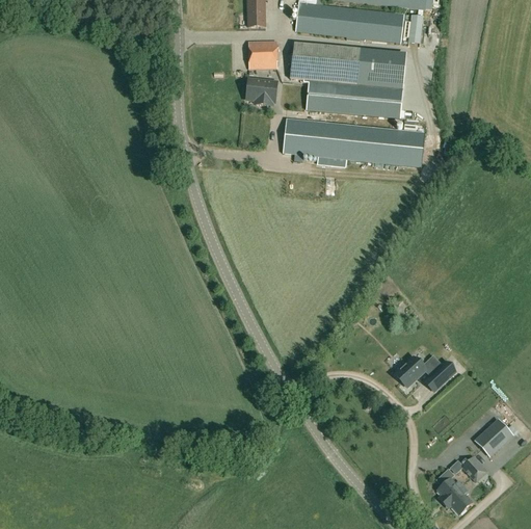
[(247,26),(264,26),(263,0),(246,0),(247,26)]
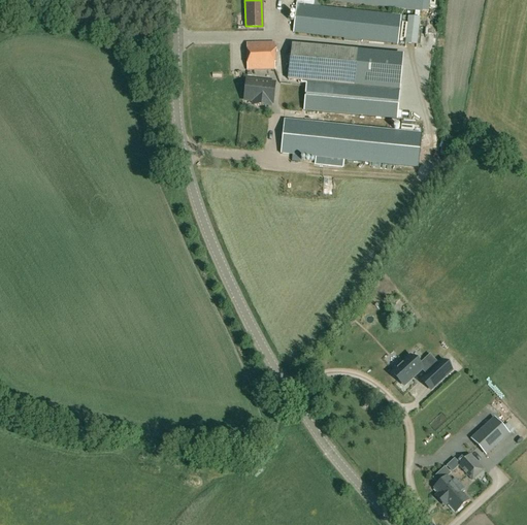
[(353,0),(421,7),(422,0),(295,0),(295,1),(292,30),(397,41),(400,12),(320,4),(320,0),(353,0)]
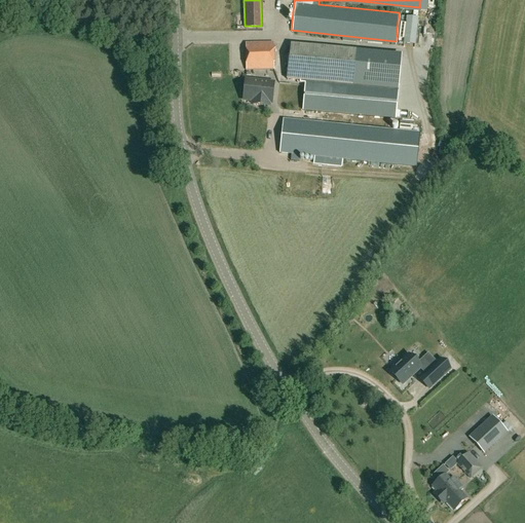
[(417,15),(406,14),(404,26),(416,27),(417,15)]
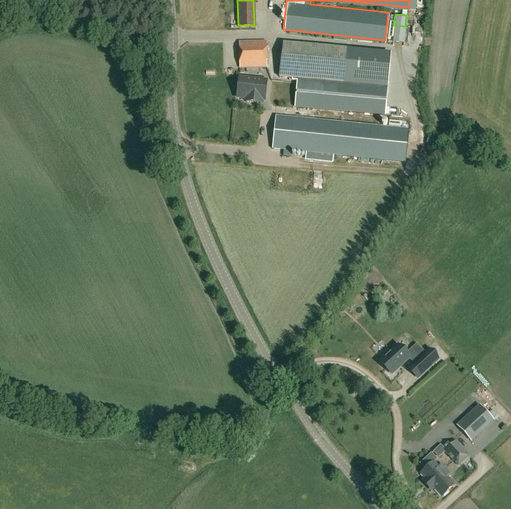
[(239,65),(266,64),(265,37),(238,39),(239,65)]
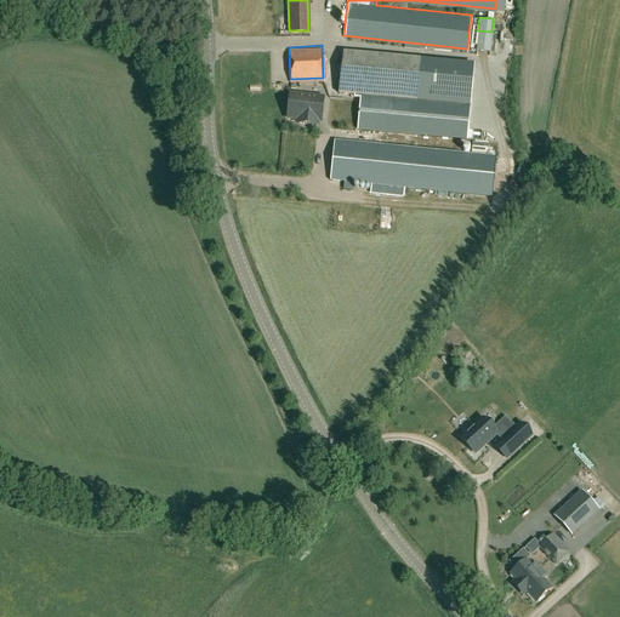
[(339,90),(397,96),(415,97),(419,61),(400,58),(342,52),(339,90)]
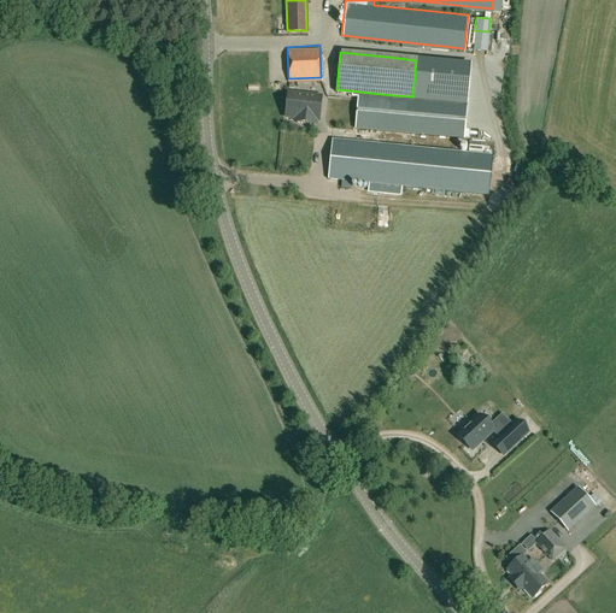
[(321,88),(288,84),(285,115),(295,116),(295,119),(308,121),(308,117),(317,118),(321,88)]
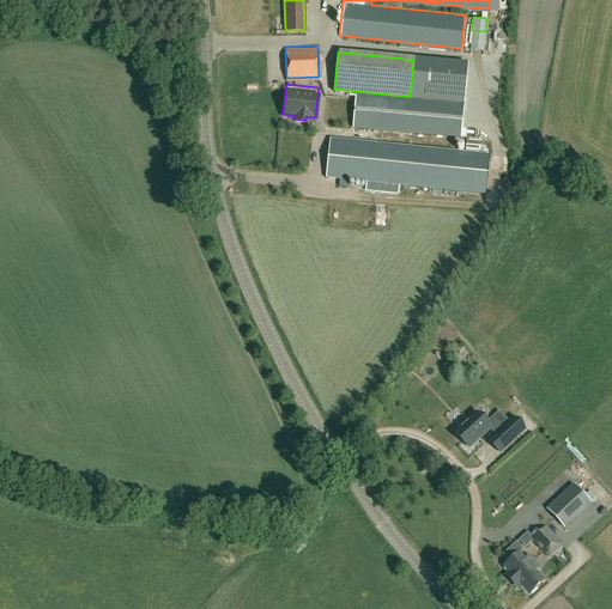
[(460,135),(464,102),(349,91),(349,93),(355,95),(351,126),(460,135)]
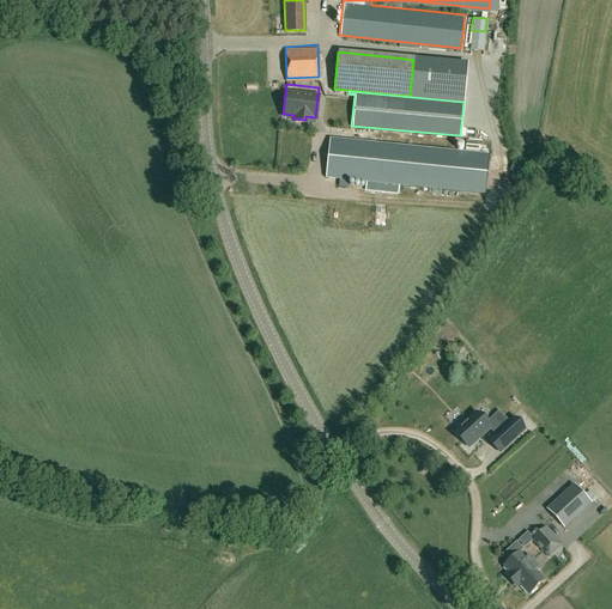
[(325,175),(484,192),(489,152),(328,136),(325,175)]
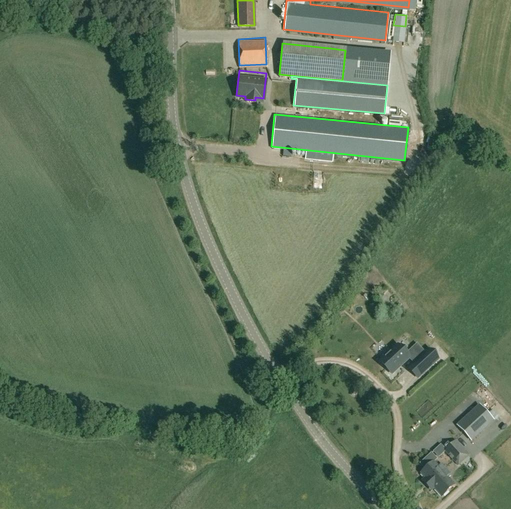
[(391,373),(410,356),(397,341),(388,349),(387,348),(381,353),(383,354),(378,359),(391,373)]
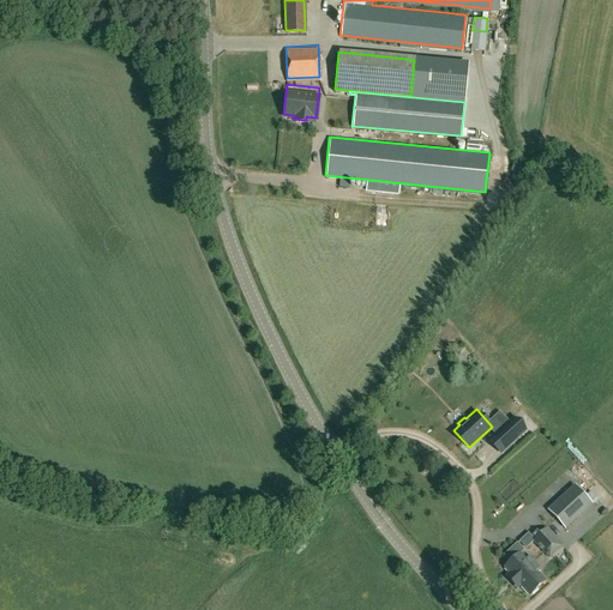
[(424,472),(426,472),(428,465),(427,463),(422,461),(420,463),(419,470),(420,472),(424,472)]
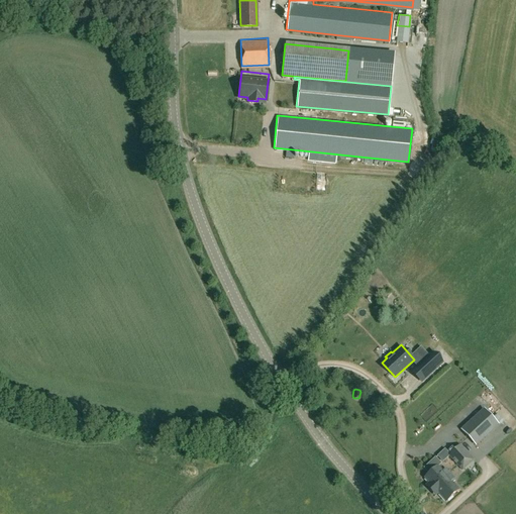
[(470,419),(484,434),(498,421),(484,406),(470,419)]
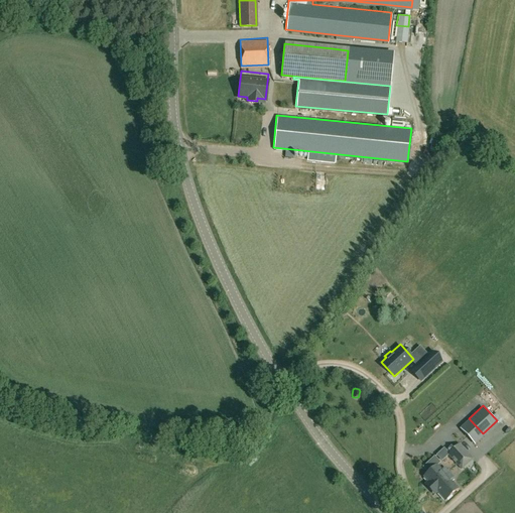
[(460,426),(474,441),(483,433),(469,418),(460,426)]
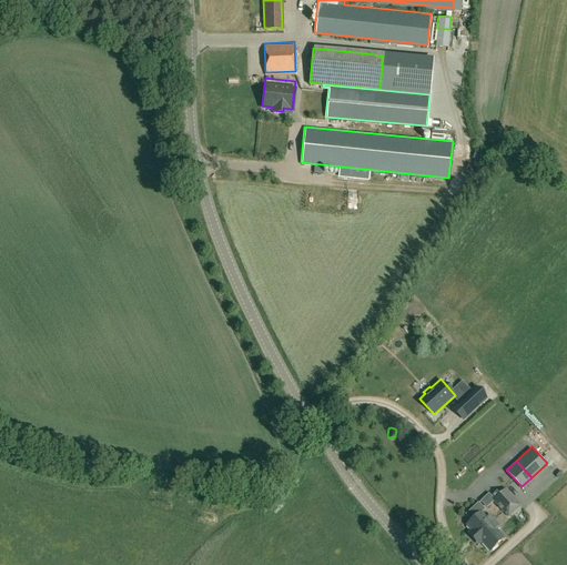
[(493,497),(503,508),(508,514),(520,503),(505,486),(493,497)]
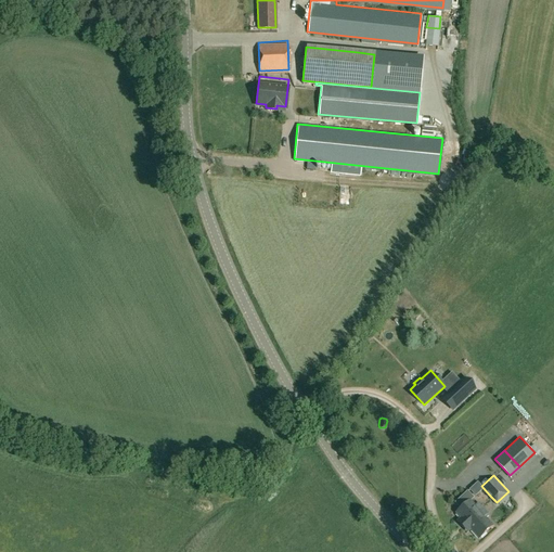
[(465,521),(481,505),(477,501),(474,503),(469,499),(474,496),(467,489),(455,500),(460,505),(455,510),(465,521)]
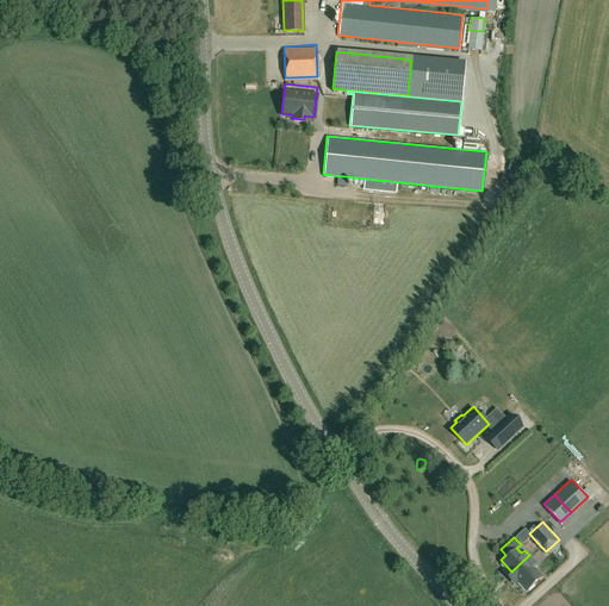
[(526,588),(540,574),(533,566),(536,562),(529,555),(511,572),(526,588)]
